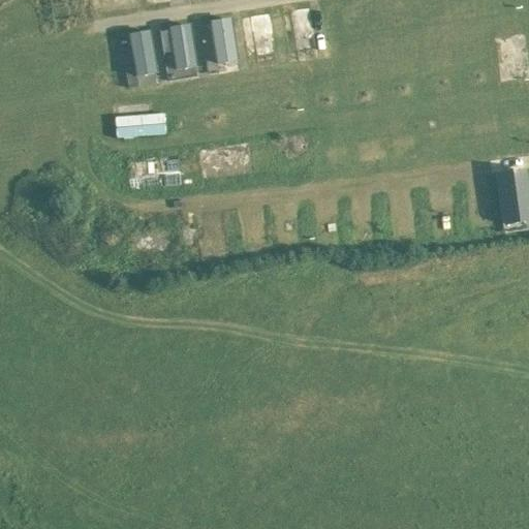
[(239,63),(231,19),(210,23),(216,66),(239,63)]
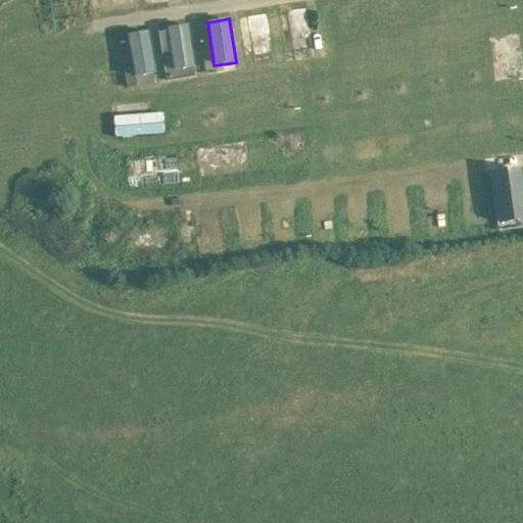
[(174,70),(195,67),(189,25),(167,29),(174,70)]
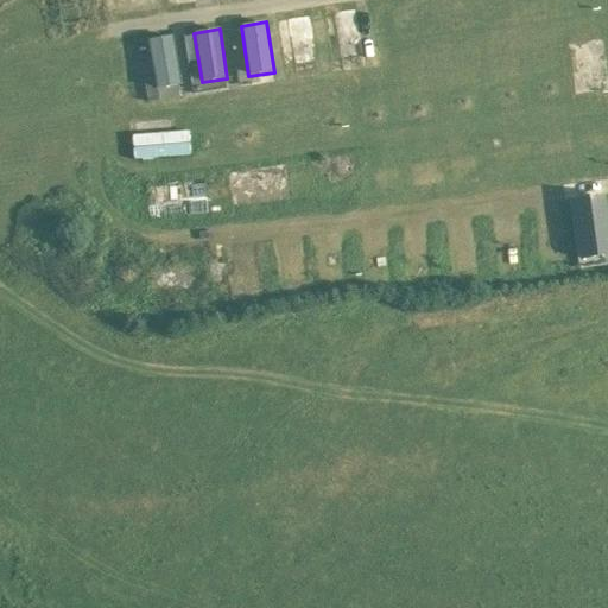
[(158,87),(184,82),(175,35),(150,39),(158,87)]
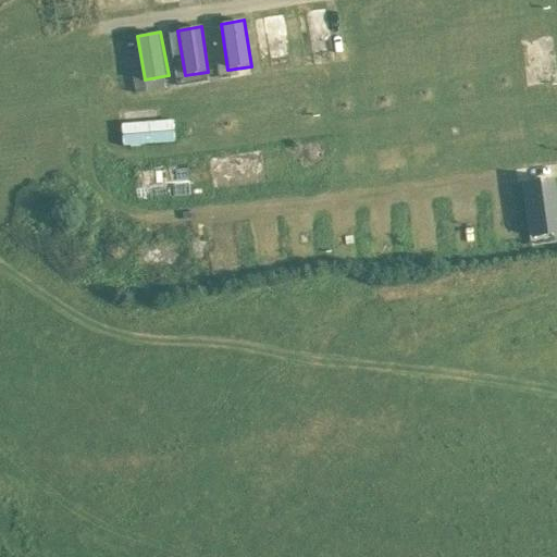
[(123,122),(122,141),(164,141),(165,122),(123,122)]
